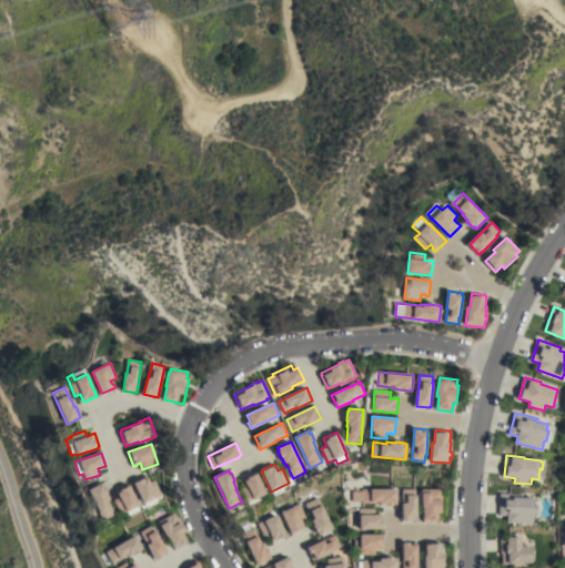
[(241,488),(246,485),(243,478),(255,472),(266,494),(248,503),(241,488)]
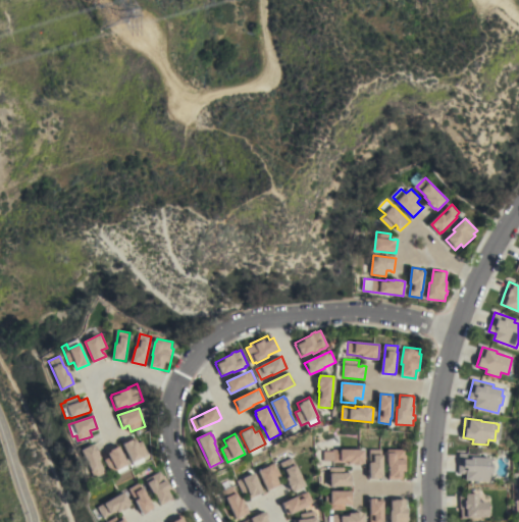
[(123,444),(124,444),(123,442),(135,436),(138,444),(143,440),(149,454),(133,462),(123,444)]
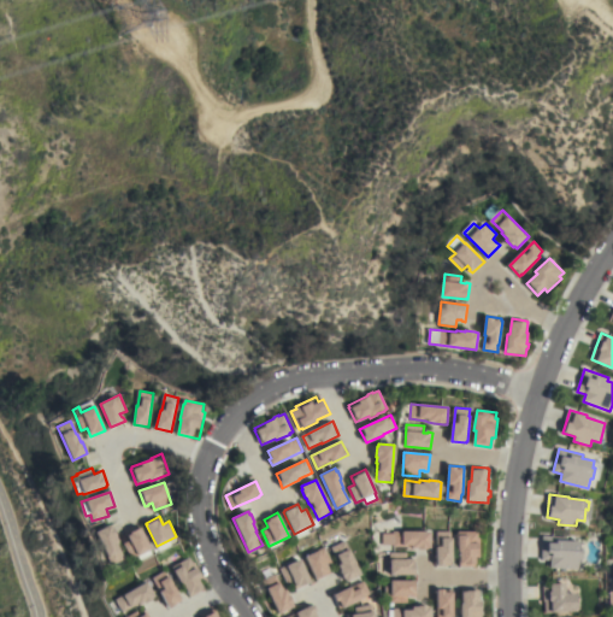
[(95,532),(110,524),(111,528),(112,527),(117,536),(116,536),(119,545),(118,545),(124,558),(111,565),(107,557),(107,558),(95,532)]
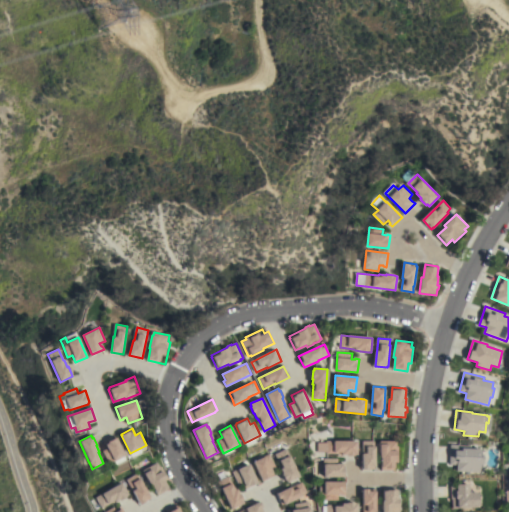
[(103,451),(107,448),(104,442),(115,437),(127,460),(117,465),(115,461),(109,463),(103,451)]
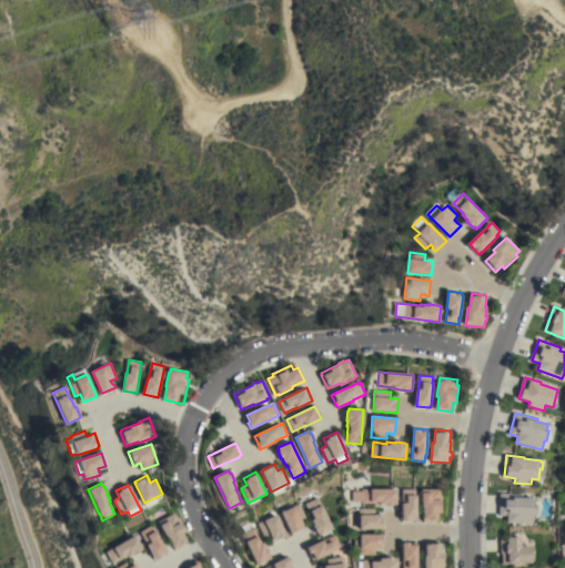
[(397,505),(394,505),(394,506),(385,506),(385,505),(380,505),(380,504),(377,504),(363,504),(363,501),(354,501),(354,492),(363,492),(363,489),(372,489),(397,489),(397,505)]
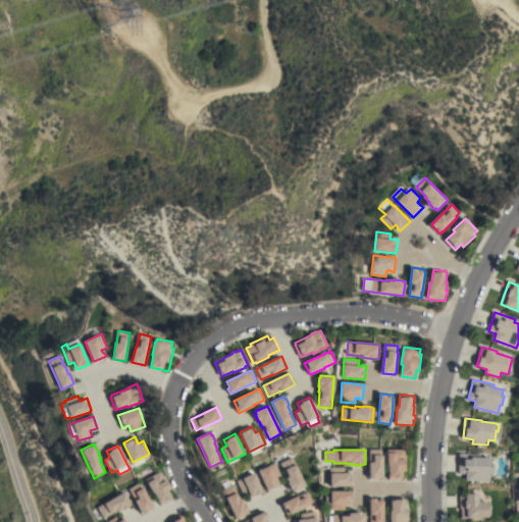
[(383,450),(383,478),(376,478),(376,479),(370,479),(370,462),(371,462),(371,450),(383,450)]
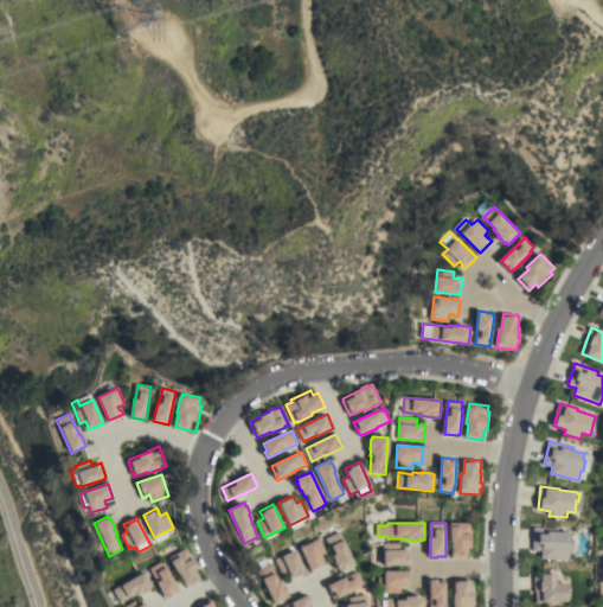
[(473,548),(468,548),(468,557),(454,557),(453,543),(451,543),(451,523),(472,523),(472,529),(473,529),(473,548)]
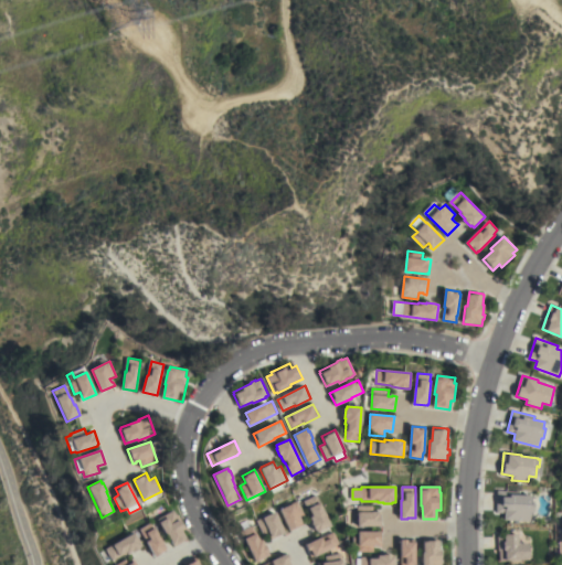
[(505,520),(506,513),(498,512),(499,491),(522,492),(521,496),(532,496),(532,502),(536,502),(534,513),(532,512),(531,522),(505,520)]
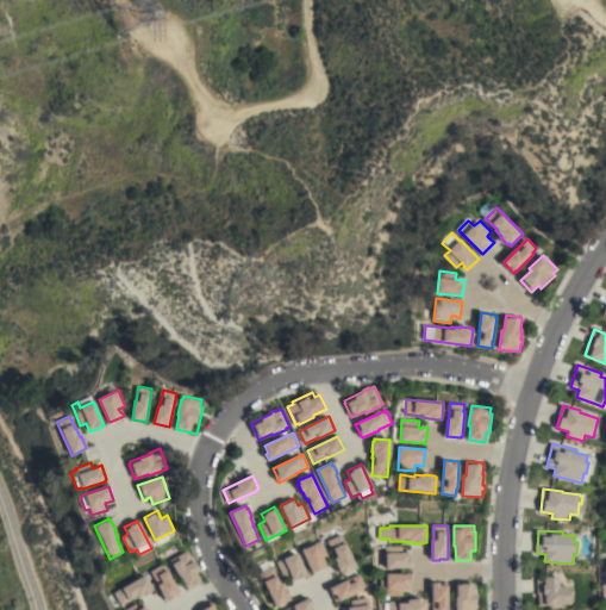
[(343,576),(342,573),(341,573),(337,565),(338,564),(336,559),(337,558),(329,542),(343,535),(358,568),(343,576)]
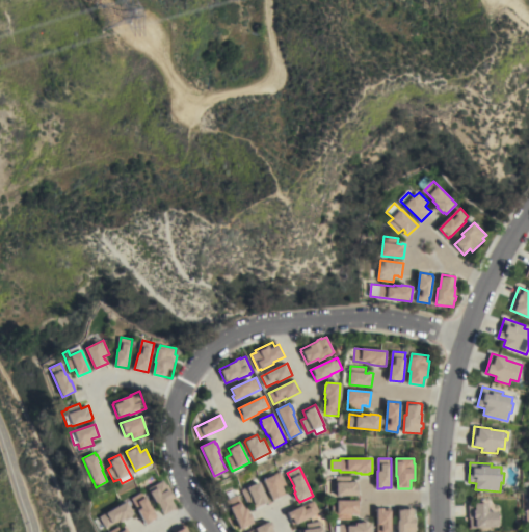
[(288,485),(283,487),(284,491),(286,490),(287,494),(274,500),(274,499),(273,499),(265,480),(274,476),(274,475),(282,472),(288,485)]
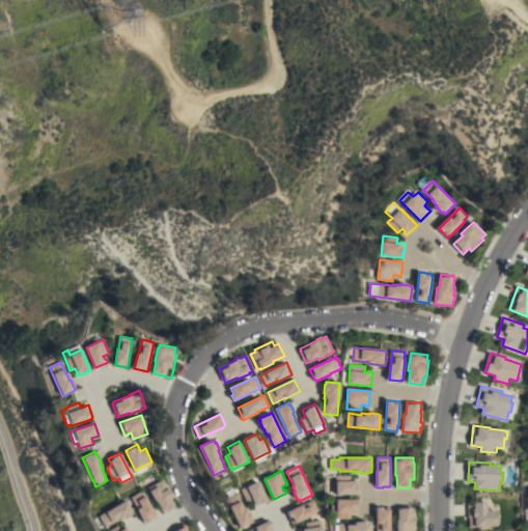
[(337,495),(337,475),(352,475),(352,482),(356,482),(356,480),(359,480),(359,494),(358,494),(358,495),(337,495)]
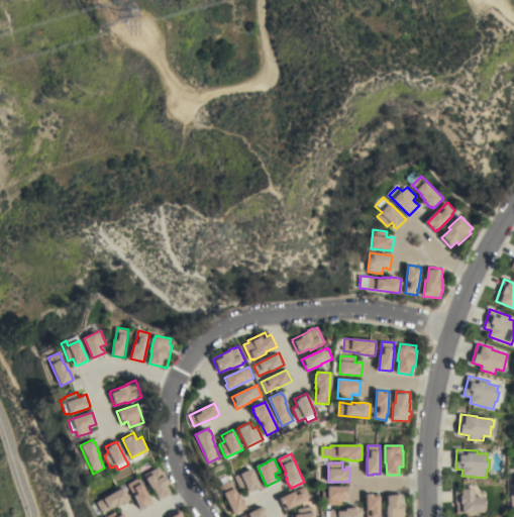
[(172,485),(168,488),(170,491),(171,491),(172,494),(161,501),(155,490),(153,490),(146,478),(145,475),(160,467),(163,472),(164,471),(172,485)]
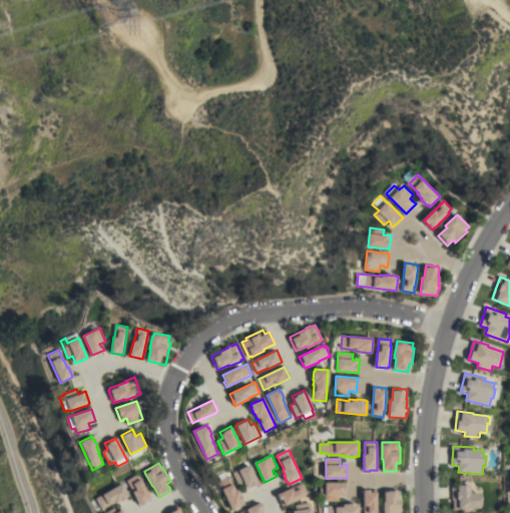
[(260,485),(247,490),(244,483),(239,485),(233,472),(250,465),(260,485)]
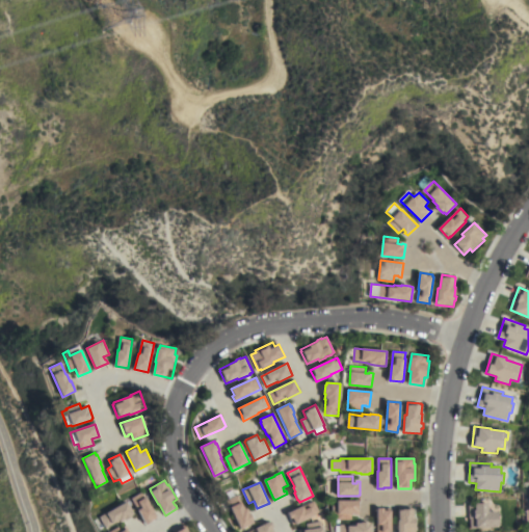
[(157,519),(147,525),(138,510),(139,509),(133,498),(143,493),(157,519)]
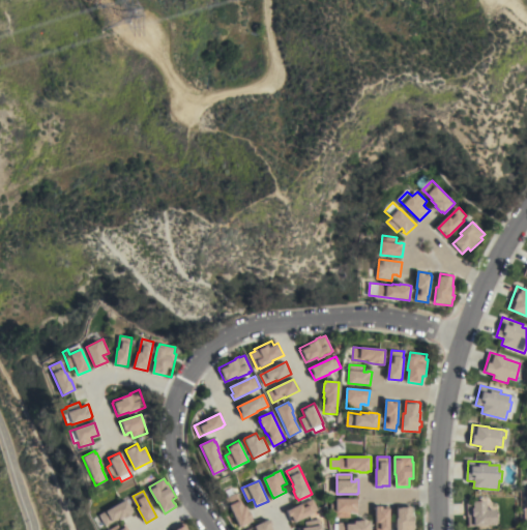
[(239,527),(227,498),(238,493),(244,507),(246,506),(249,511),(250,511),(253,518),(252,519),(253,521),(239,527)]
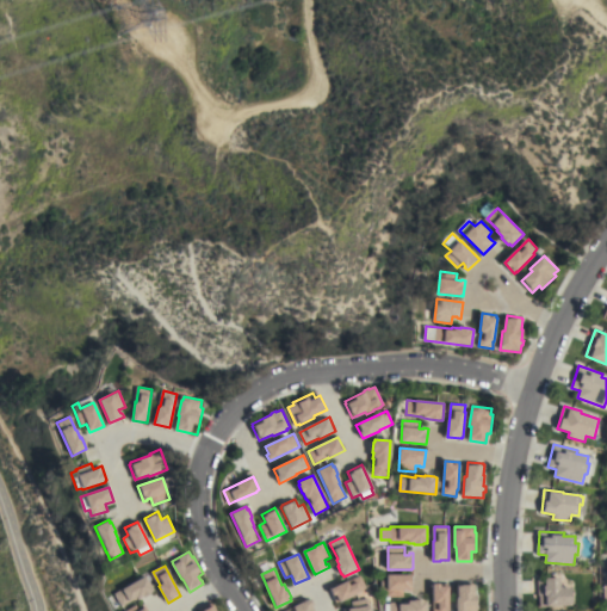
[(340,603),(340,602),(338,603),(334,596),(332,590),(361,575),(367,588),(363,591),(363,592),(340,603)]
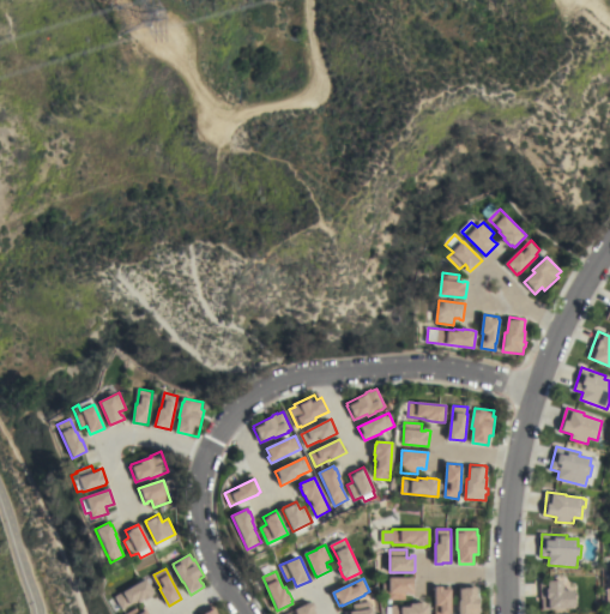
[(390,600),(390,593),(384,593),(384,583),(390,583),(390,578),(415,578),(415,594),(406,594),(406,600),(390,600)]
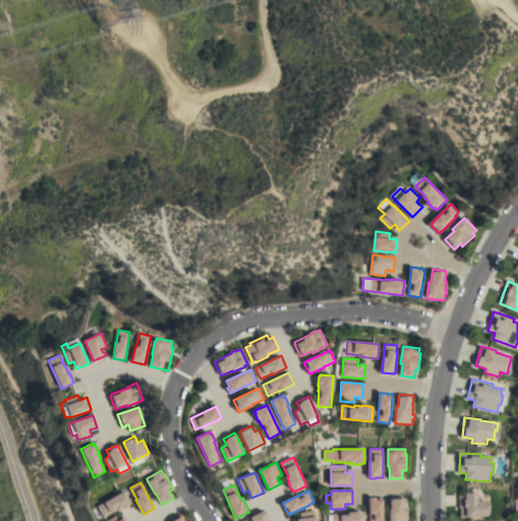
[(131,504),(128,505),(129,506),(122,510),(122,509),(117,511),(117,510),(104,518),(98,507),(124,491),(131,504)]
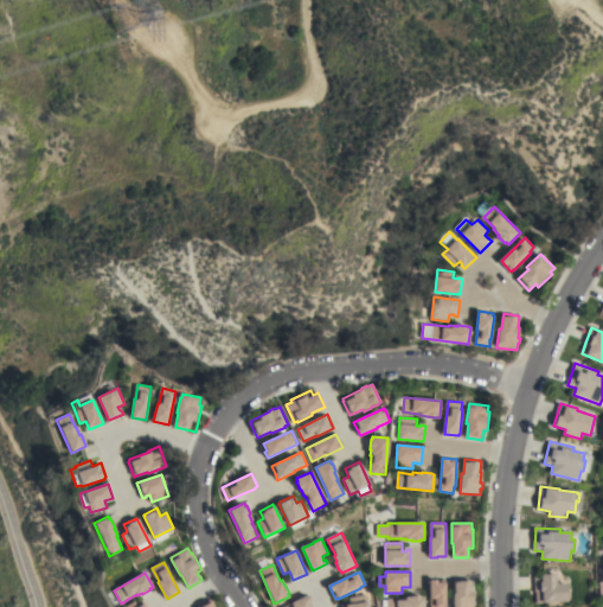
[(557,585),(569,583),(569,602),(538,602),(538,592),(536,592),(536,574),(557,574),(557,585)]
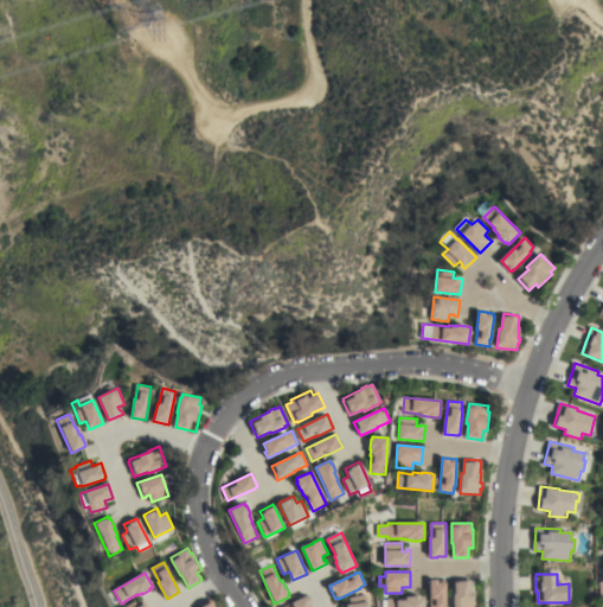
[(454,606),(454,594),(455,594),(455,579),(470,579),(470,580),(473,580),(473,590),(473,602),(475,602),(475,606),(454,606)]
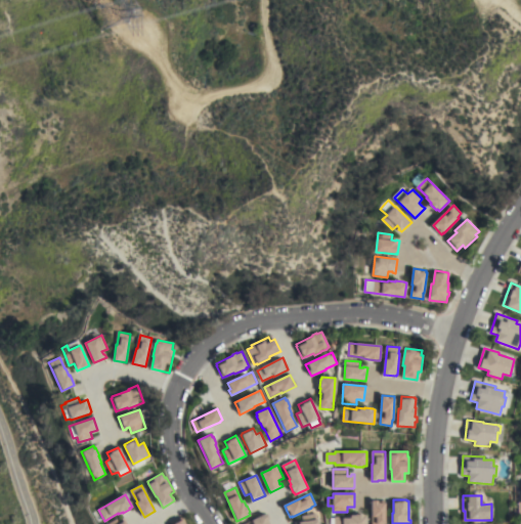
[(373,523),(373,517),(372,517),(372,500),(384,500),(384,503),(385,503),(385,523),(373,523)]
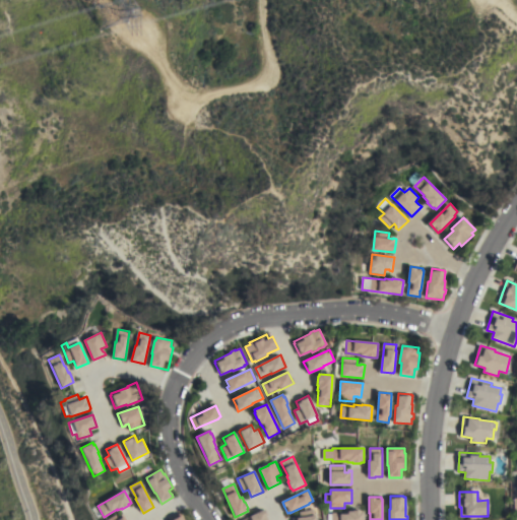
[(243,519),(250,517),(250,515),(264,509),(269,519),(243,519)]
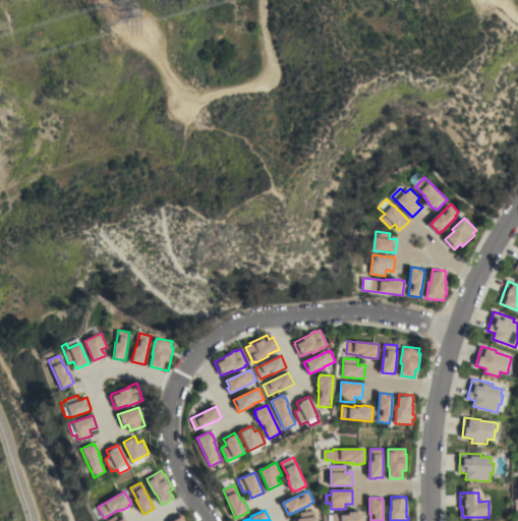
[(315,510),(317,520),(295,520),(295,519),(302,518),(301,513),(315,510)]
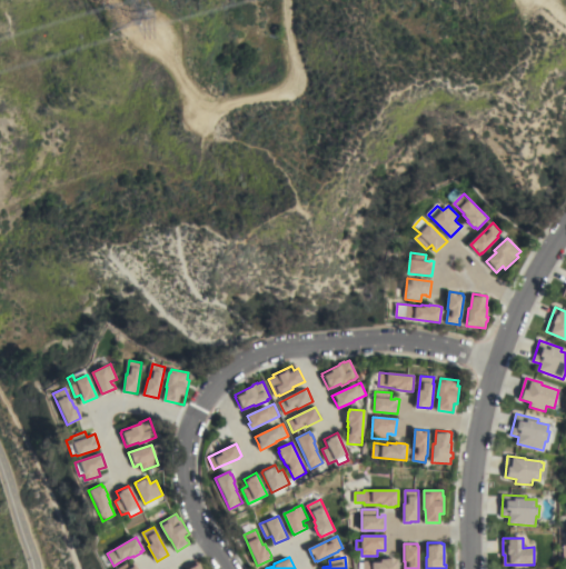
[(398,568),(364,568),(364,561),(378,561),(378,560),(386,560),(386,559),(395,558),(395,559),(398,559),(398,568)]
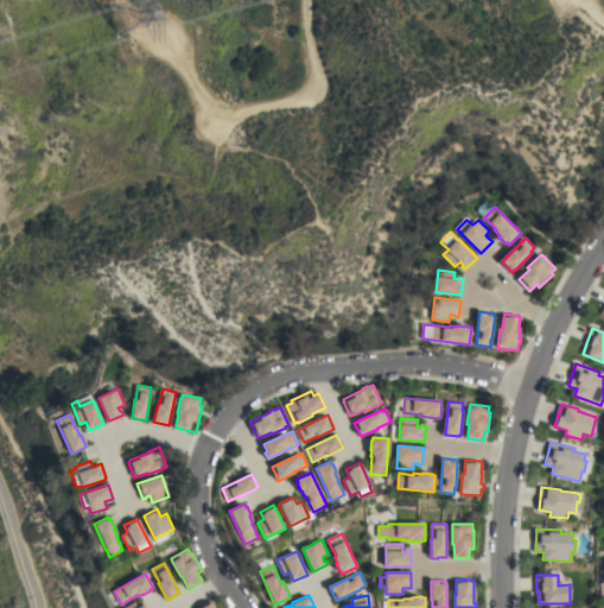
All buildings are outlined.
